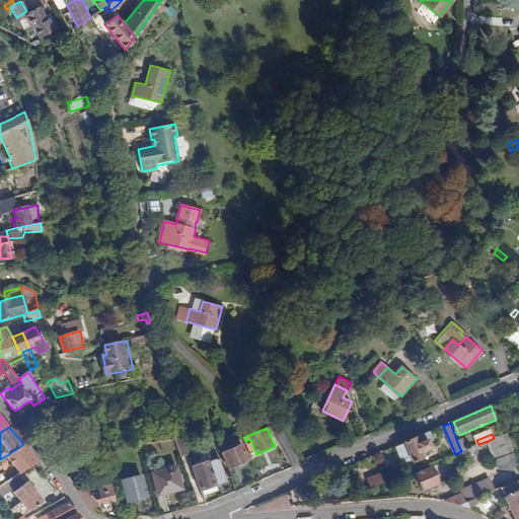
[(422,435),(395,446),(403,465),(413,461),(414,462),(431,455),(429,450),(431,449),(428,441),(425,442),(422,435)]
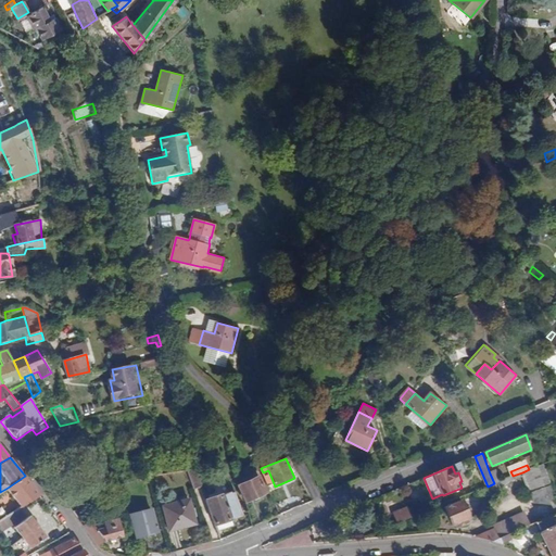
[(531,492),(546,485),(539,466),(529,469),(522,472),(531,492)]
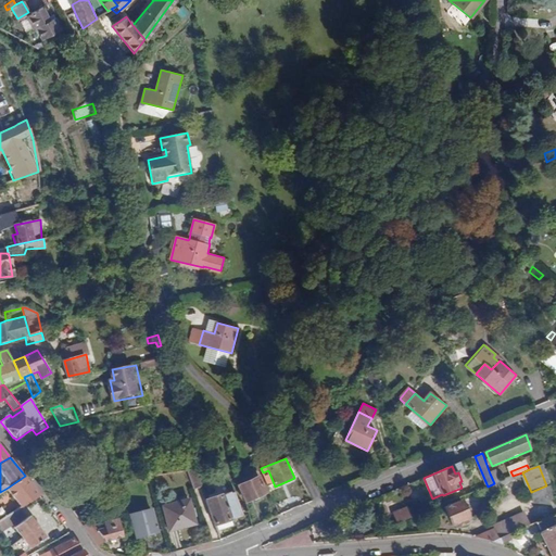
[(198,468),(188,469),(193,487),(202,483),(198,468)]
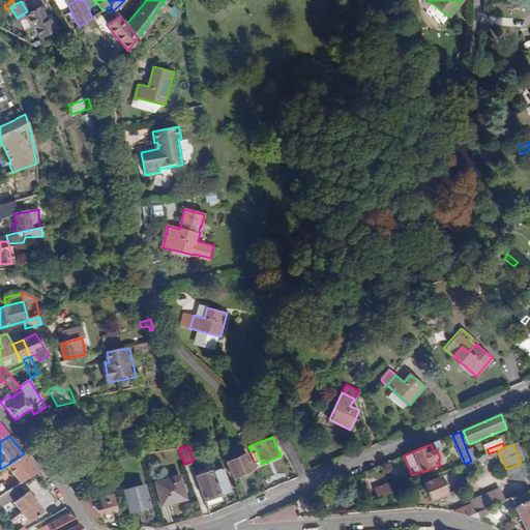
[(471,461),(477,459),(473,448),(467,451),(471,461)]
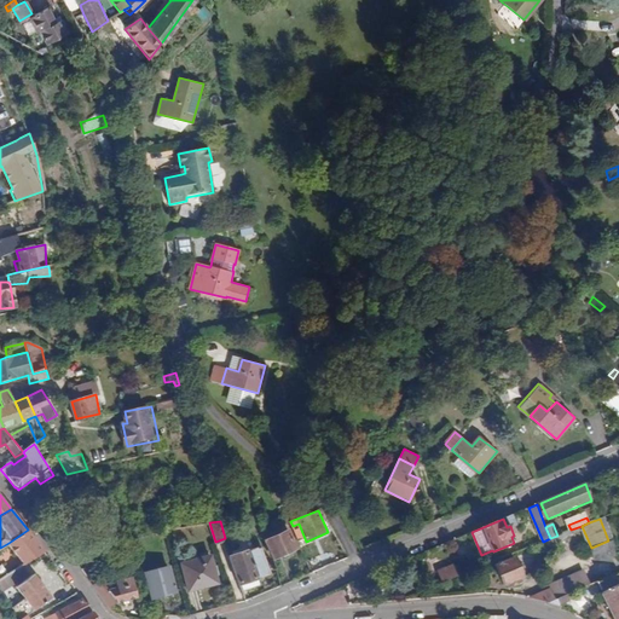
[(28,530),(9,543),(23,565),(45,551),(28,530)]
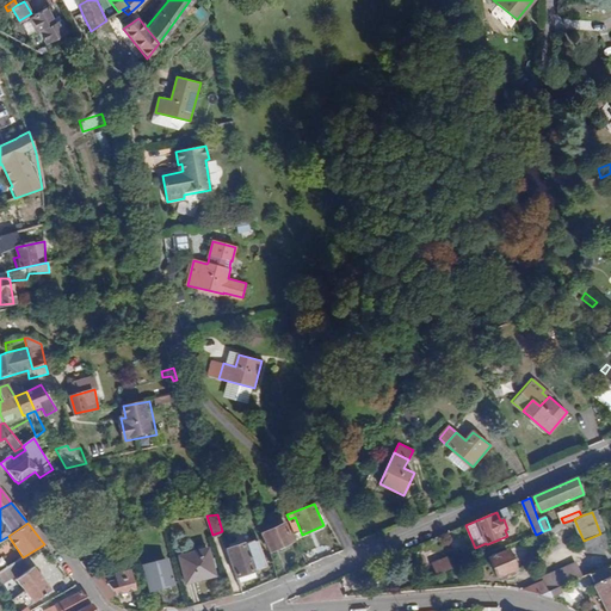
[(287,524),(267,531),(264,532),(271,551),(294,542),(287,524)]
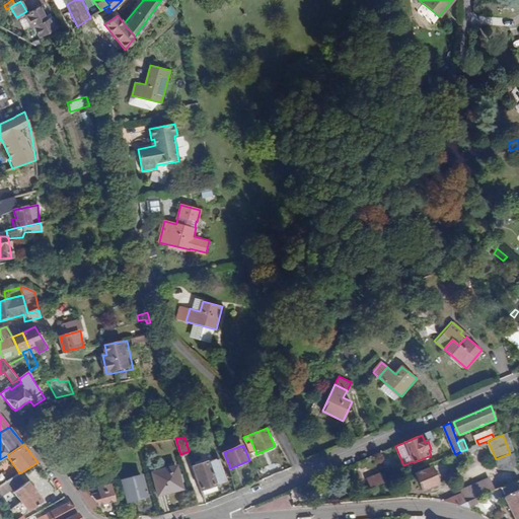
[(193,466),(201,490),(216,485),(226,482),(218,458),(193,466)]
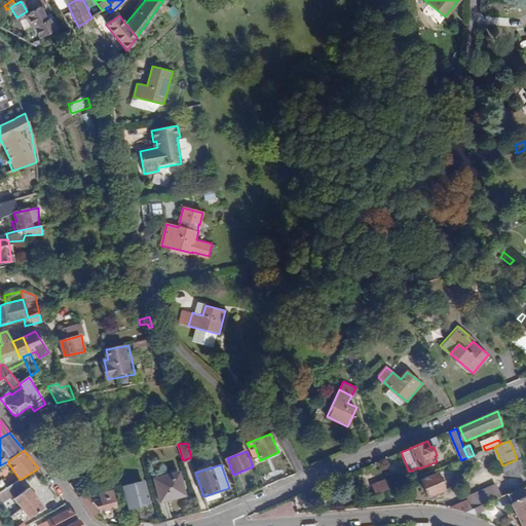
[(160,500),(185,494),(179,471),(154,477),(160,500)]
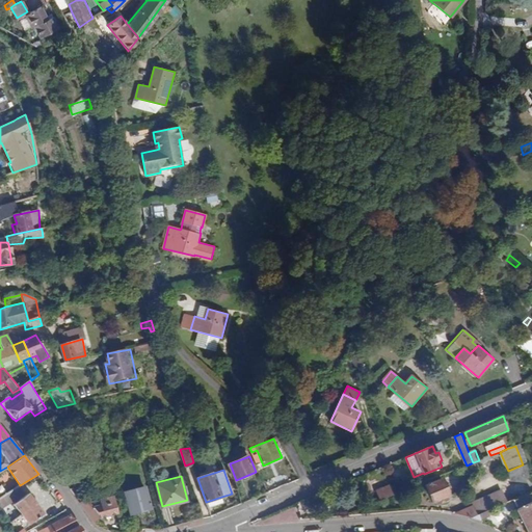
[(427,485),(434,502),(448,497),(442,479),(427,485)]
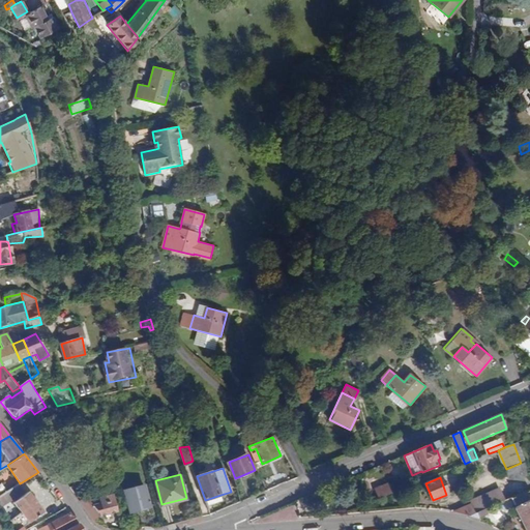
[(382,497),(393,493),(389,483),(378,488),(382,497)]
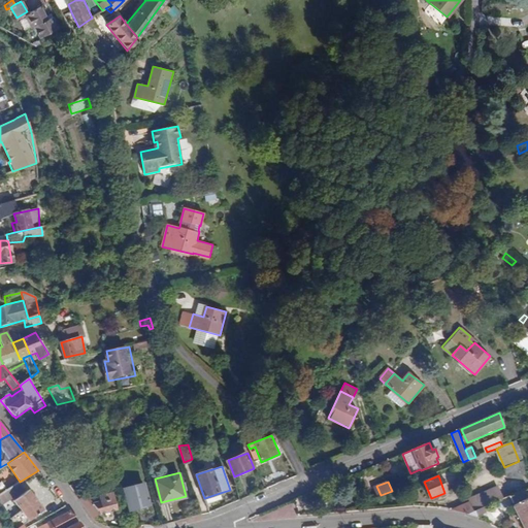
[(12,486),(10,487),(14,495),(22,490),(19,483),(12,486)]
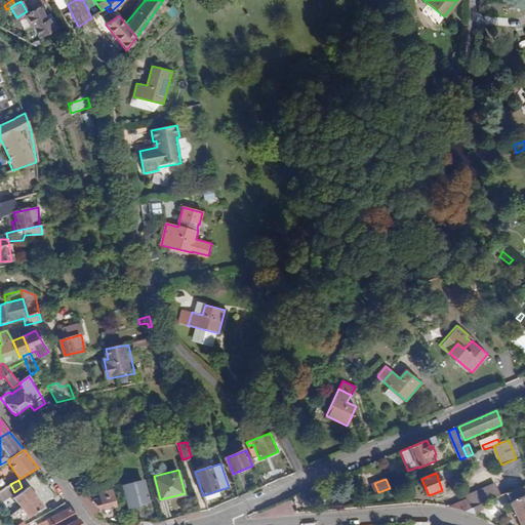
[(129,510),(149,505),(144,483),(124,487),(129,510)]
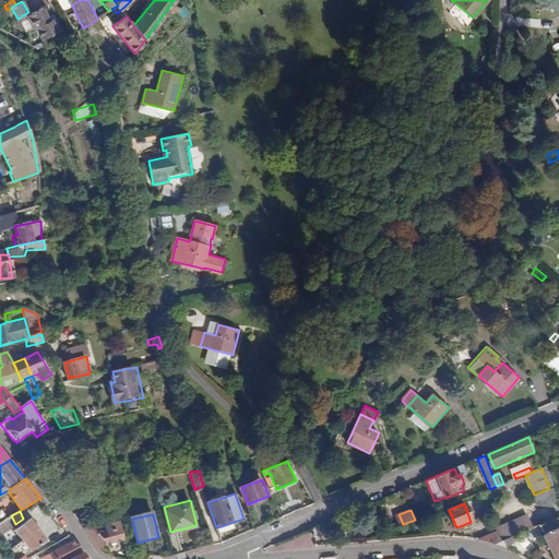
[(511,537),(534,527),(530,514),(510,522),(498,527),(499,531),(496,532),(500,542),(511,537)]
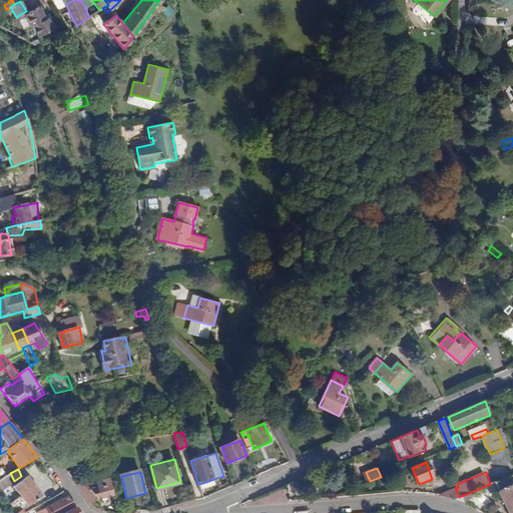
[(0,479),(0,490),(1,491),(14,481),(10,473),(1,479),(0,479)]
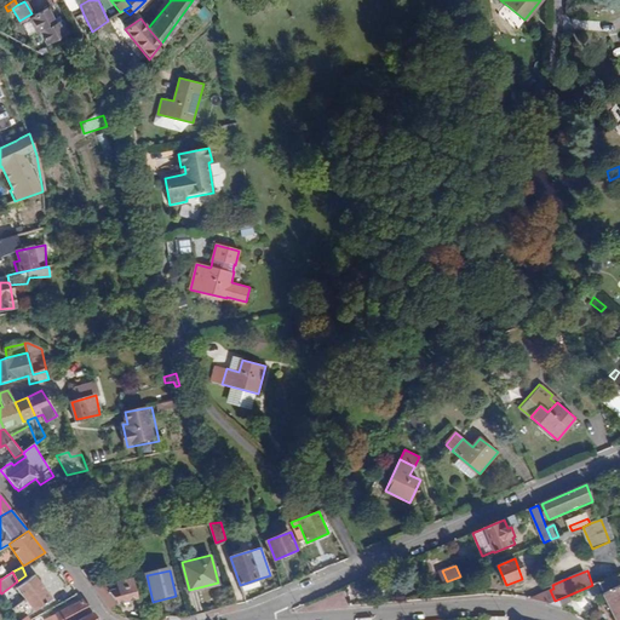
[(619,619),(619,572),(597,583),(615,619),(619,619)]
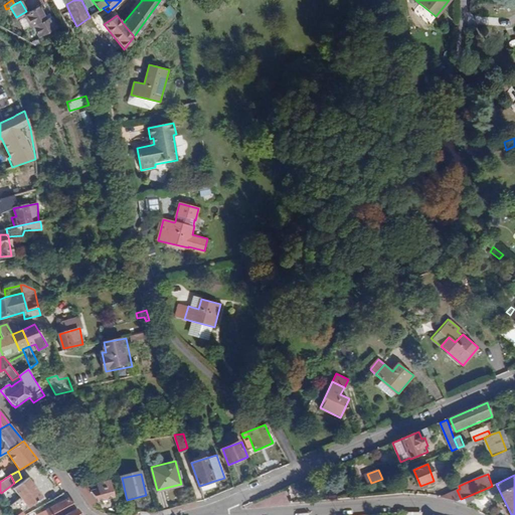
[(41,499),(27,478),(13,487),(18,496),(8,503),(15,514),(16,514),(21,512),(26,508),(41,499)]
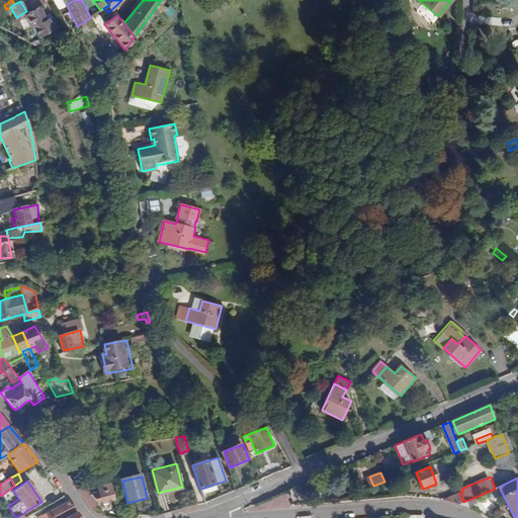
[(109,482),(91,487),(94,491),(98,504),(113,500),(109,482)]
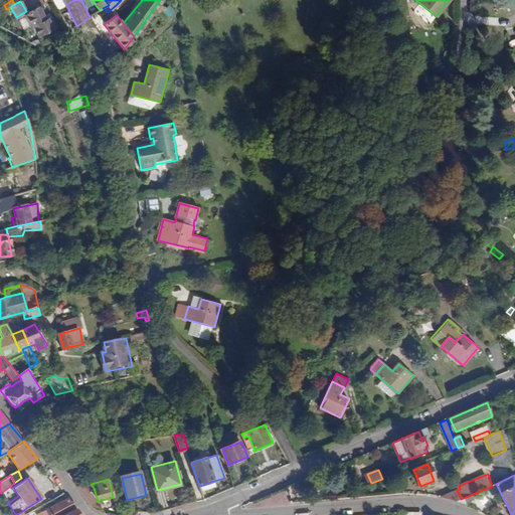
[(94,488),(91,484),(88,481),(82,485),(81,484),(75,489),(89,504),(95,499),(98,501),(94,488)]
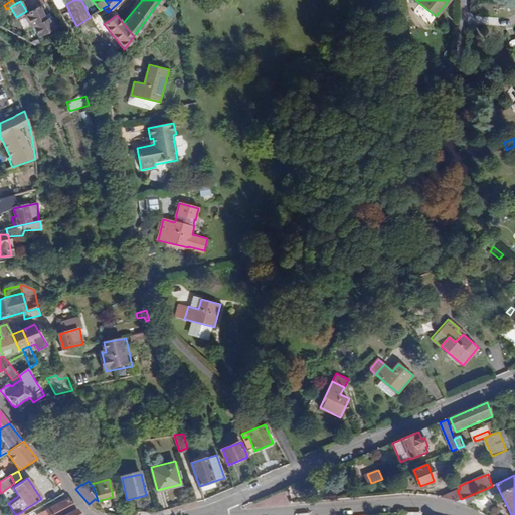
[(214,481),(199,486),(201,491),(216,486),(214,481)]
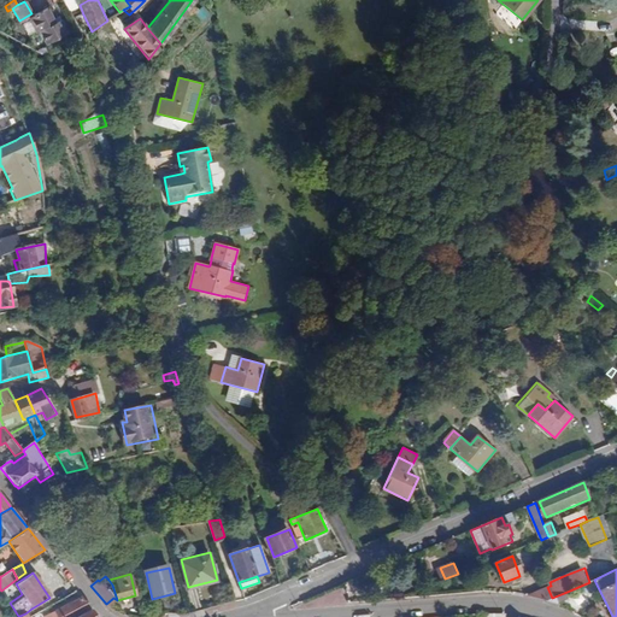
[(552,598),(547,587),(528,594),(546,600),(552,598)]
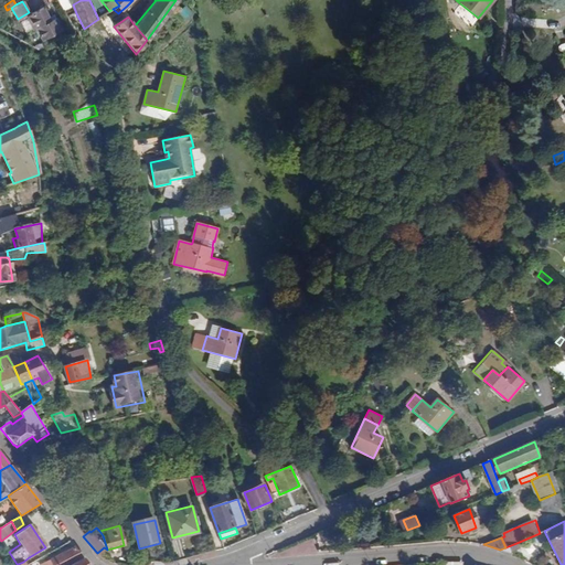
[(520,547),(516,543),(505,547),(500,550),(509,553),(520,547)]
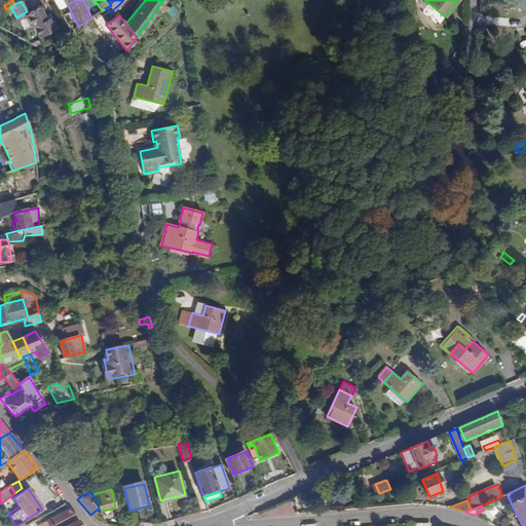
[(65,525),(76,520),(69,511),(39,525),(65,525)]
